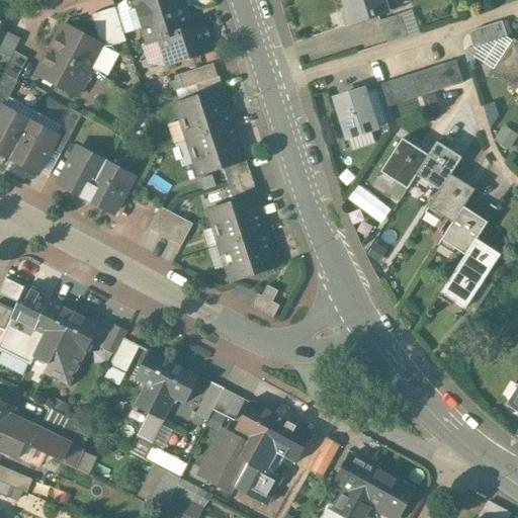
[(181,0),(143,0),(135,3),(149,44),(160,39),(160,38),(190,28),(190,27),(181,0)]
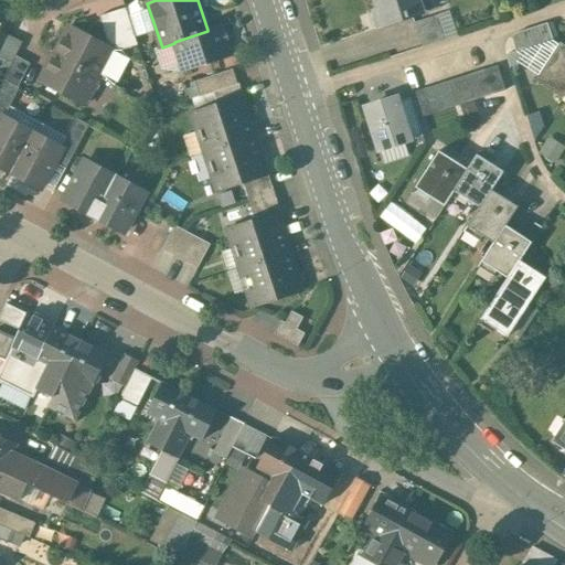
[(375,0),(379,9),(375,10),(381,28),(430,12),(426,0),(375,0)]
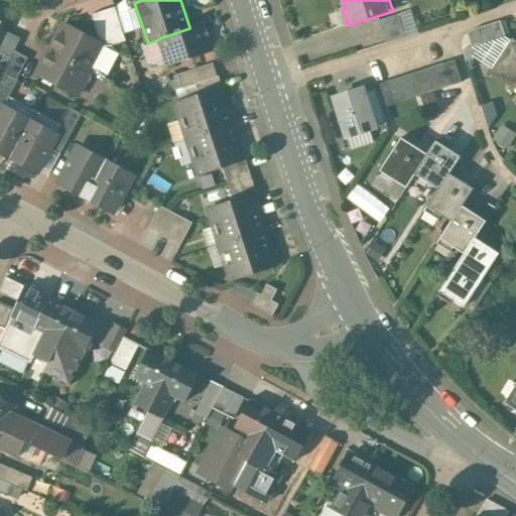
[(115,7),(91,15),(99,39),(112,46),(126,41),(115,7)]
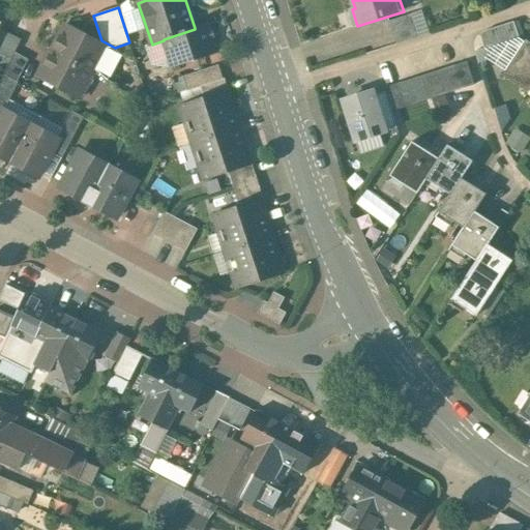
[(513,22),(484,31),(480,34),(483,49),(484,50),(492,47),(519,37),(513,22)]
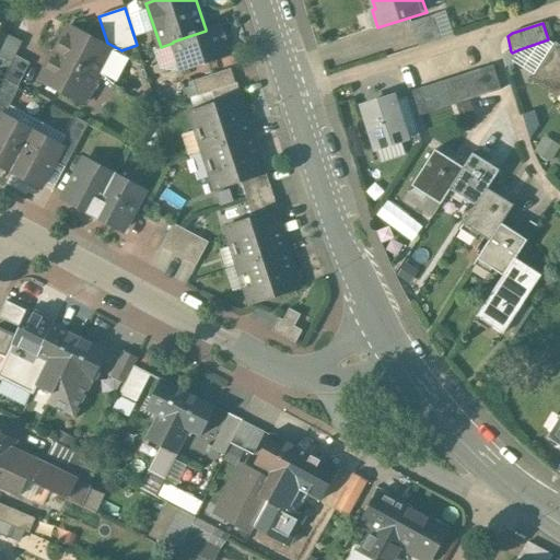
[(206,31),(173,42),(173,43),(182,70),(229,55),(219,26),(206,30),(206,31)]
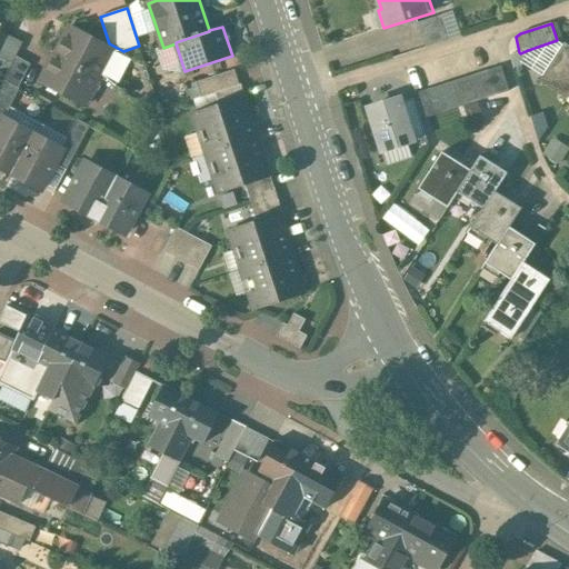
[(113,51),(70,28),(56,56),(99,79),(113,51)]
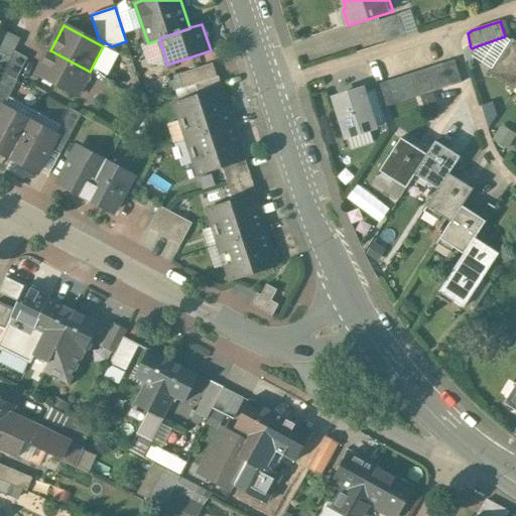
[(21,38),(0,27),(0,52),(11,58),(15,51),(21,38)]
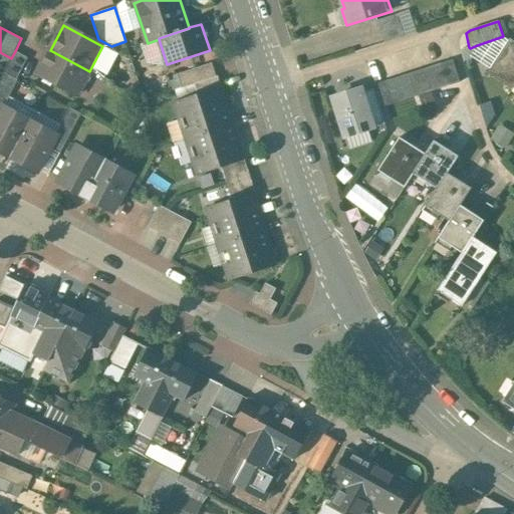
[(503,36),(477,45),(482,52),(470,56),(490,69),(508,41),(503,36)]
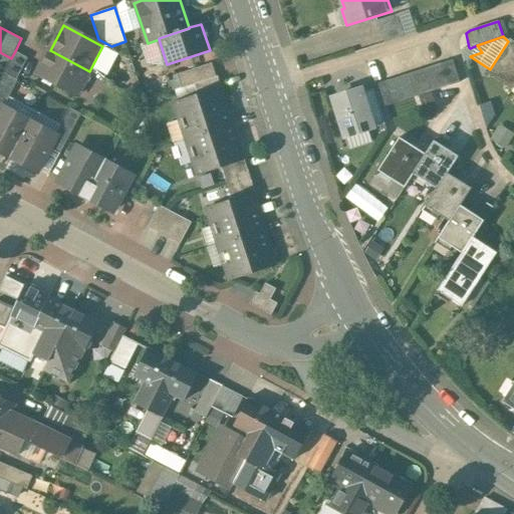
[(490,69),(487,73),(512,89),(513,86),(513,41),(510,38),(490,69)]
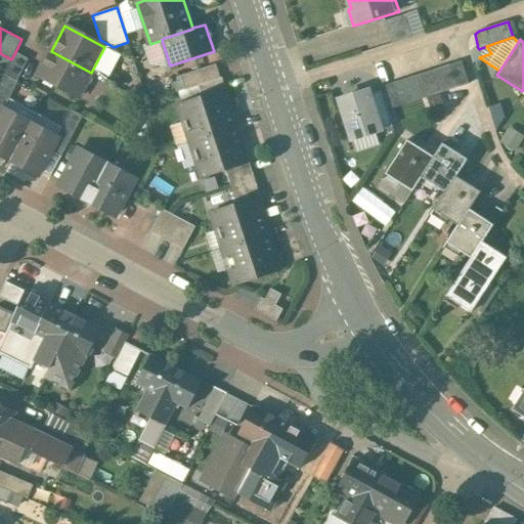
[(478,48),(470,50),(473,62),(478,61),(477,58),(479,57),(491,53),(486,46),(479,49),(478,48)]
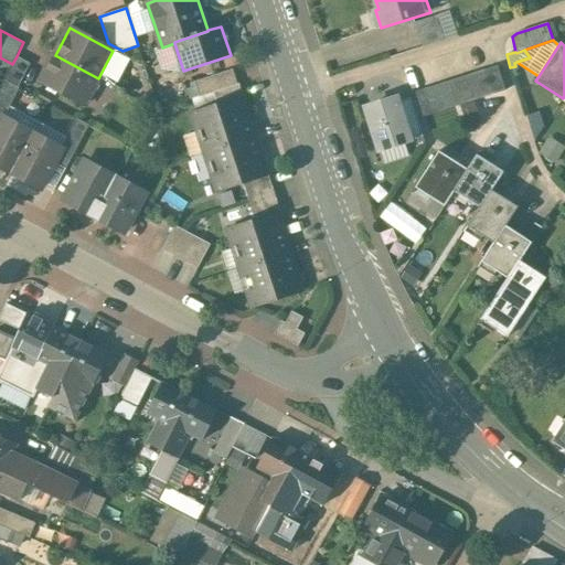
[(98,78),(55,55),(41,82),(84,105),(98,78)]
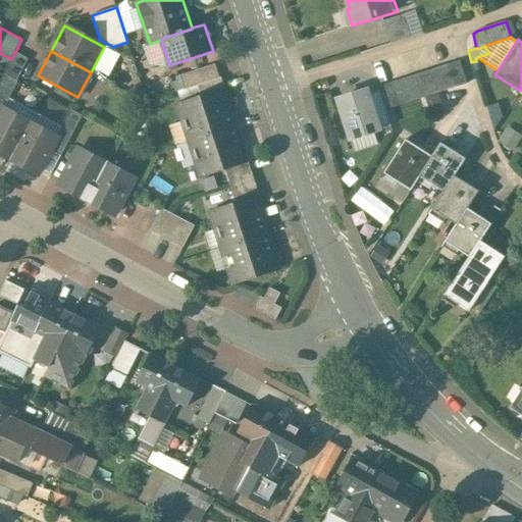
[(15,52),(11,59),(4,74),(16,81),(29,59),(15,52)]
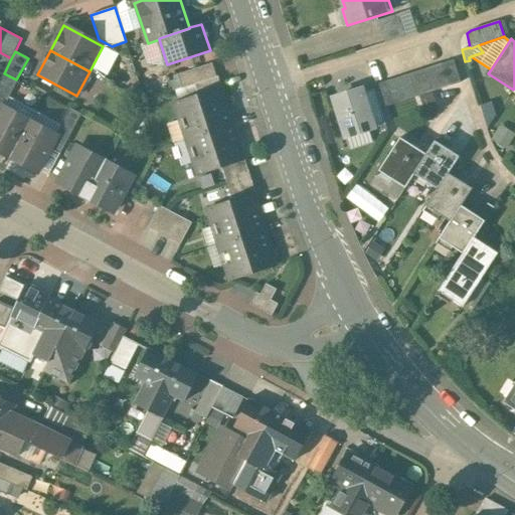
[(454,59),(442,63),(449,87),(461,82),(454,59)]
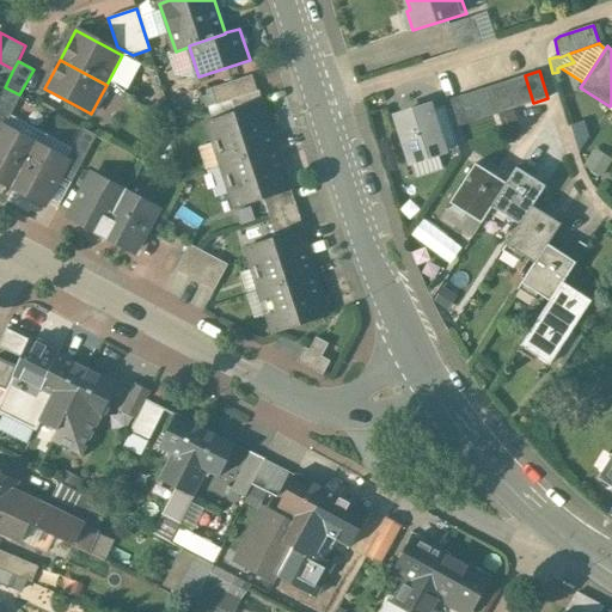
[(252,75),(210,89),(216,104),(232,99),(257,91),(252,75)]
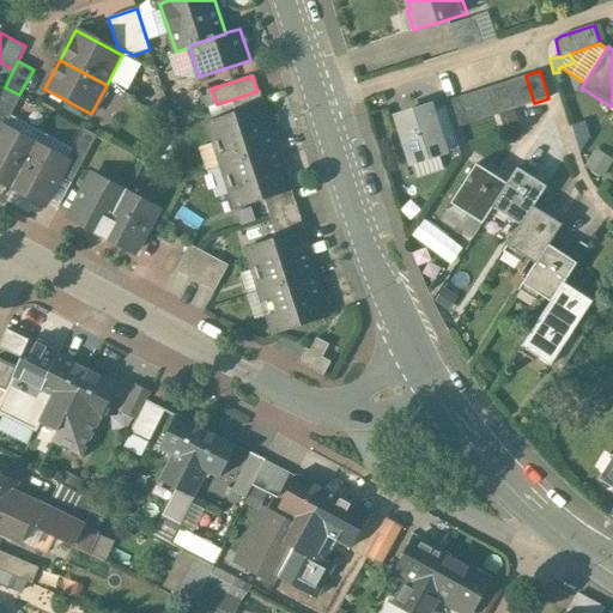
[(526,76),(513,80),(521,107),(534,103),(526,76)]
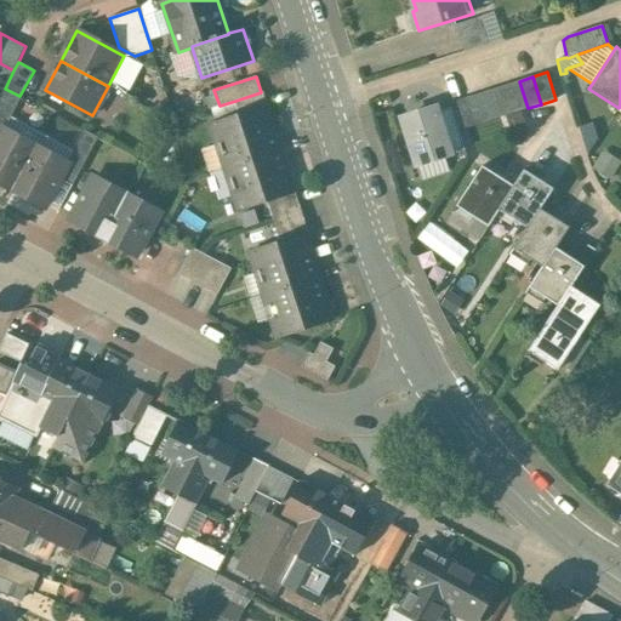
[(519,81),(506,85),(514,113),(528,108),(519,81)]
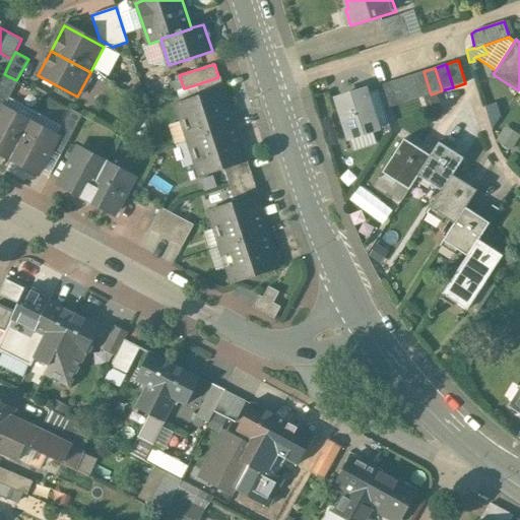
[(424,71),(411,75),(419,99),(431,94),(424,71)]
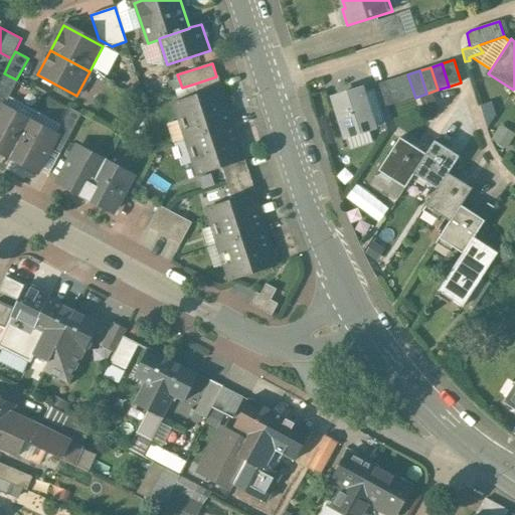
[(4,73),(0,80),(0,111),(3,106),(4,107),(18,80),(16,79),(4,73)]
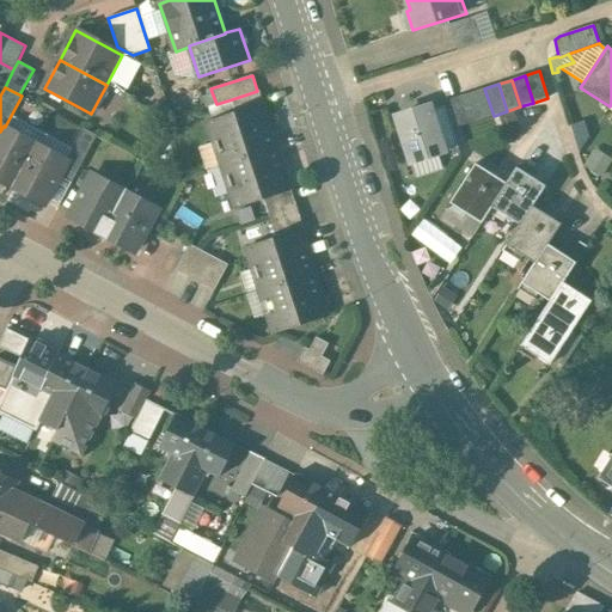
[(494,116),(484,89),(471,93),(479,120),(494,116)]
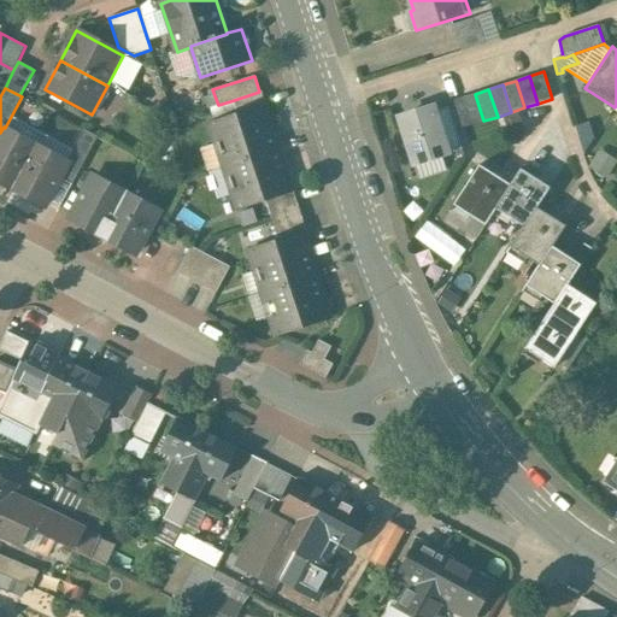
[(259,92),(234,100),(238,115),(263,106),(265,106),(262,92),(259,92)]
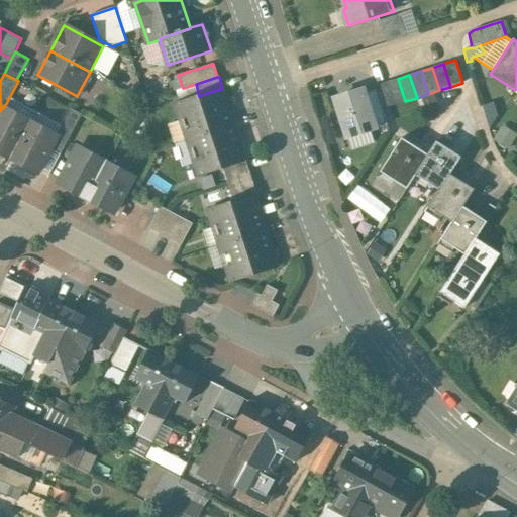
[(405,101),(398,79),(387,82),(394,105),(405,101)]
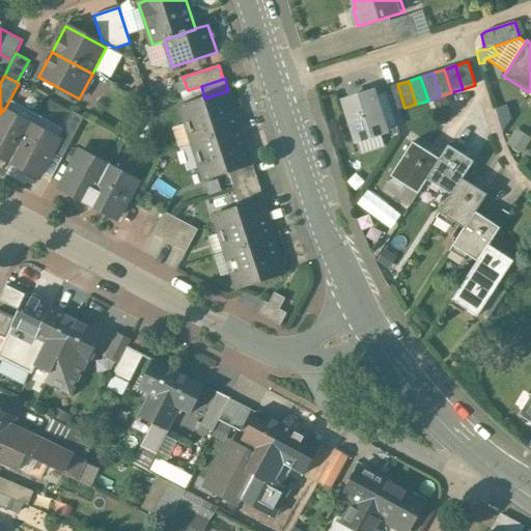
[(404,108),(397,84),(385,88),(386,92),(392,112),(404,108)]
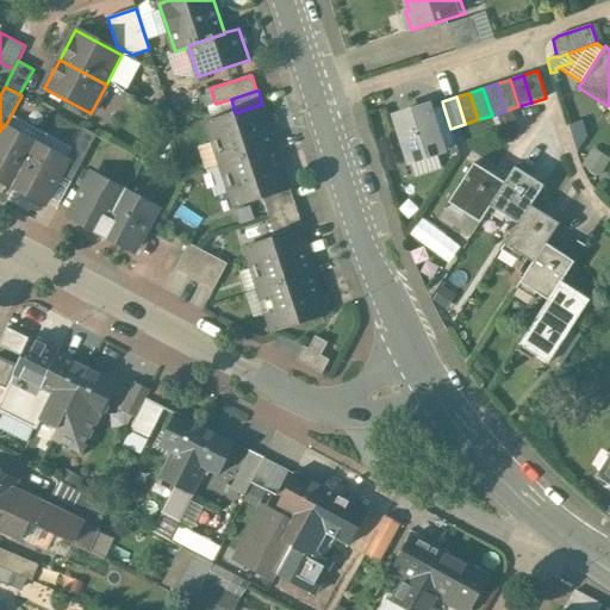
[(235,113),(207,122),(222,165),(274,147),(260,105),(235,113)]
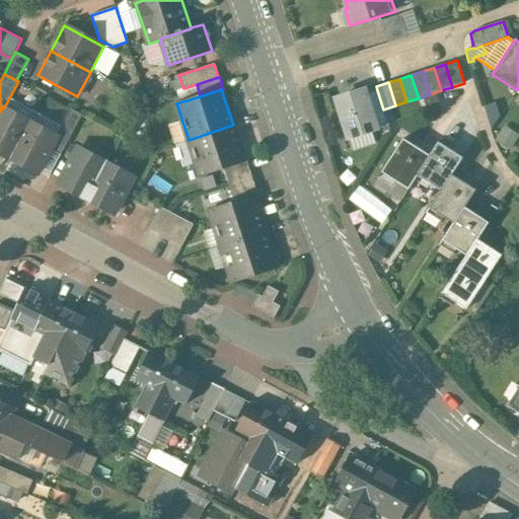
[(364,90),(336,99),(348,138),(376,129),(365,94),(364,90)]
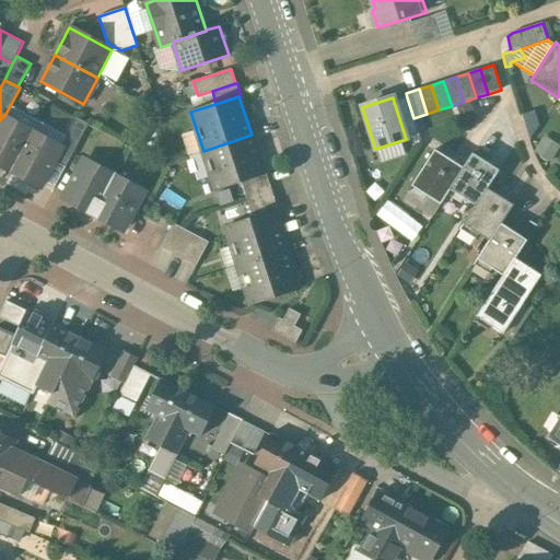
[(407,97),(394,102),(406,139),(419,135),(413,118),(407,97)]
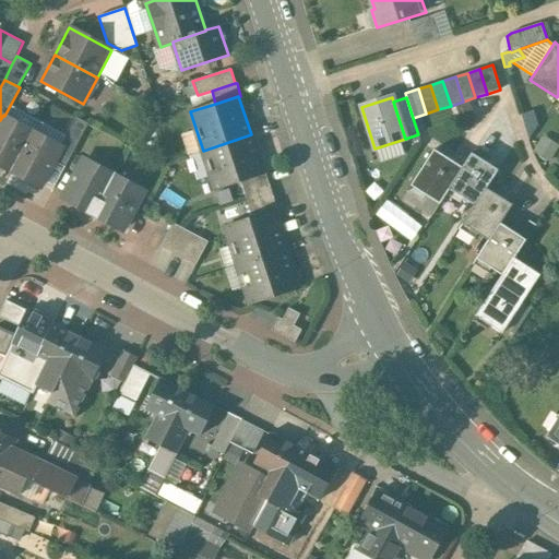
[(4,116),(3,115),(0,120),(0,165),(11,171),(32,131),(4,116)]
